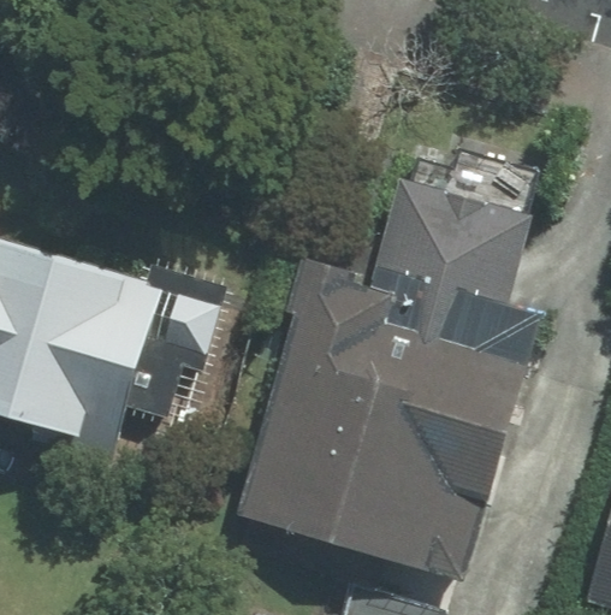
[(306,259),(272,379),(508,444),(544,315),(509,306),(532,220),(398,183),(372,277),(306,259)]
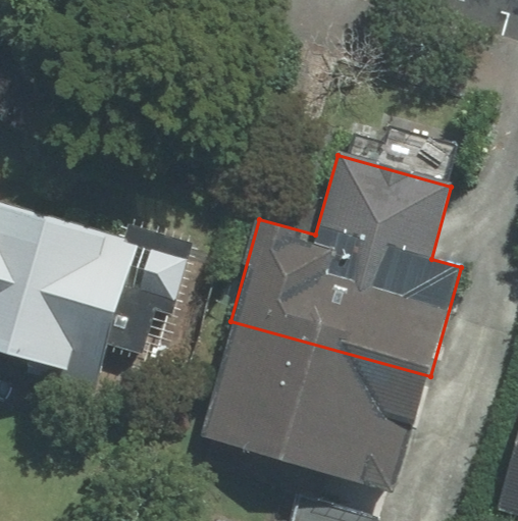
[(0,350),(34,361),(29,376),(95,396),(108,351),(139,360),(154,311),(169,315),(191,246),(128,227),(125,240),(0,202),(0,350)]
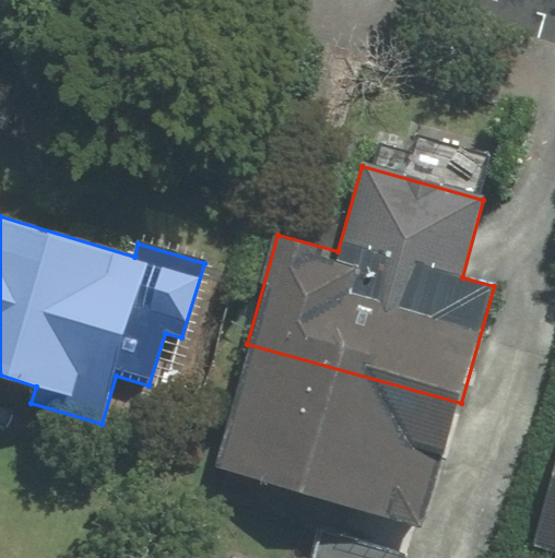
[(426,527),(461,403),(247,344),(213,469),(426,527)]
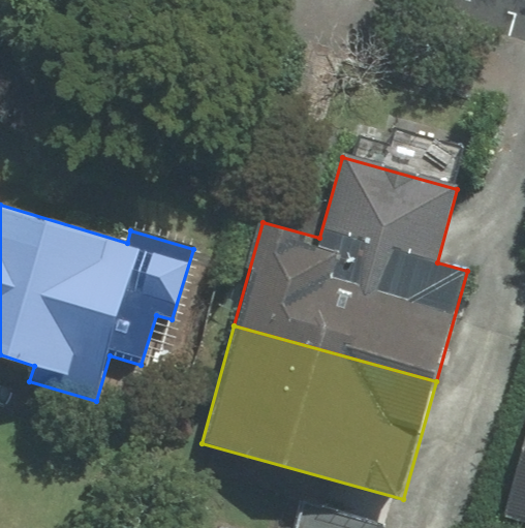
[(524,438),(502,516),(524,522),(524,438)]
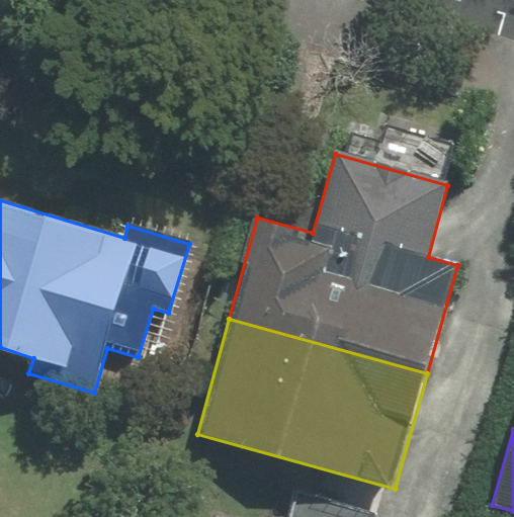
[(370,516),(295,494),(287,516),(370,516)]
